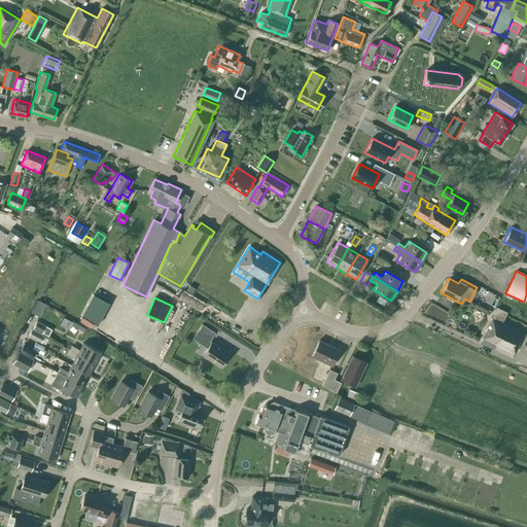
[(480,343),(492,349),(492,348),(512,357),(523,331),(501,321),(505,312),(496,308),(492,316),(480,343)]
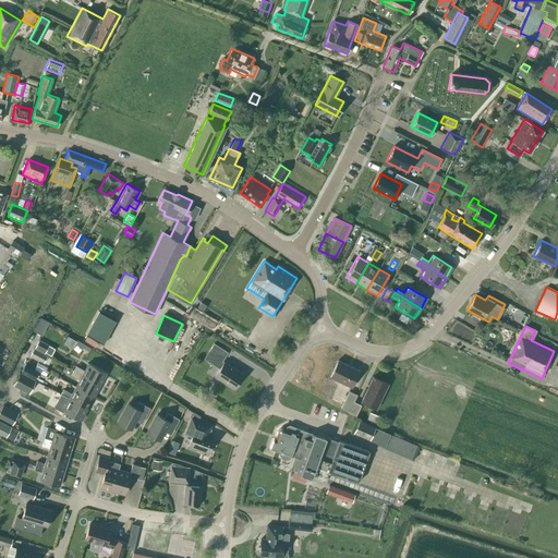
[(65,344),(73,348),(77,341),(70,337),(65,344)]
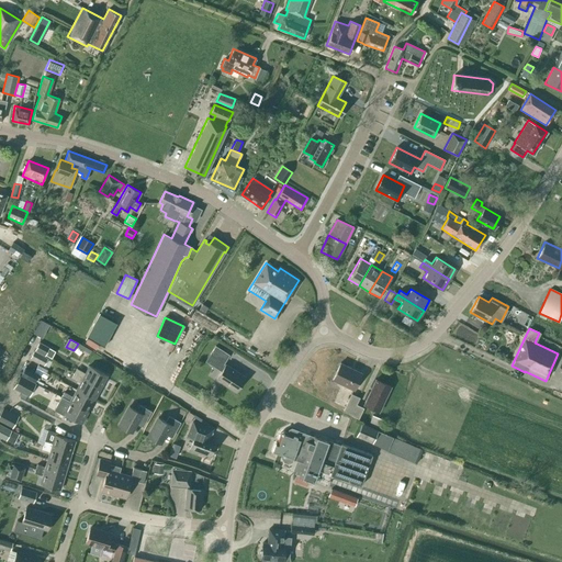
[(35,350),(45,356),(49,347),(40,343),(35,350)]
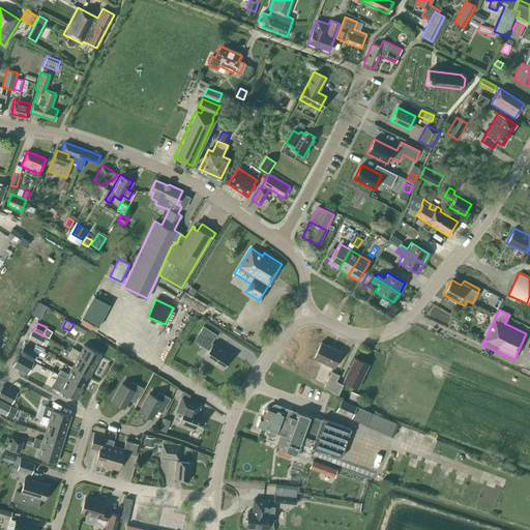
[(204,357),(222,370),(231,355),(211,343),(215,335),(203,326),(194,341),(208,350),(204,357)]
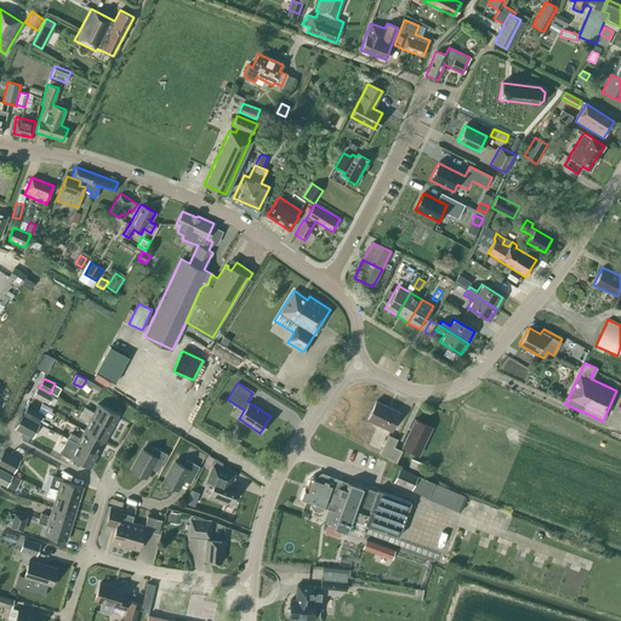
[(33,396),(49,404),(53,396),(38,387),(33,396)]
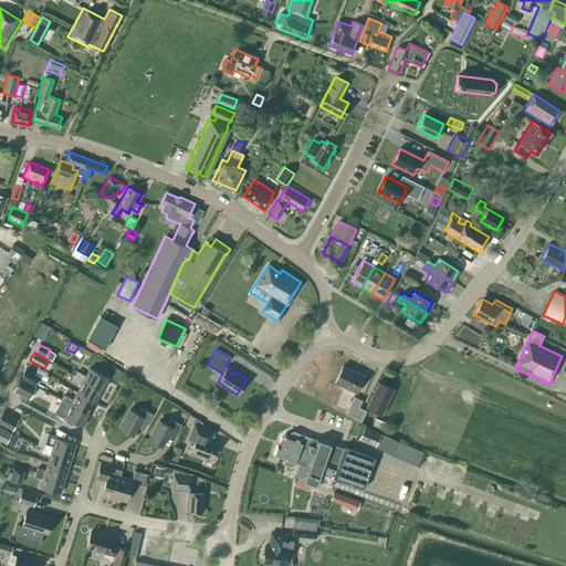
[(364,376),(342,365),(334,383),(356,392),(364,376)]
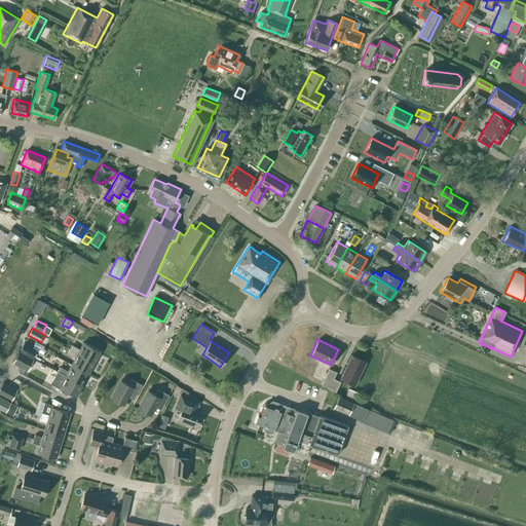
[(71,345),(69,349),(94,363),(101,351),(83,342),(79,349),(71,345)]
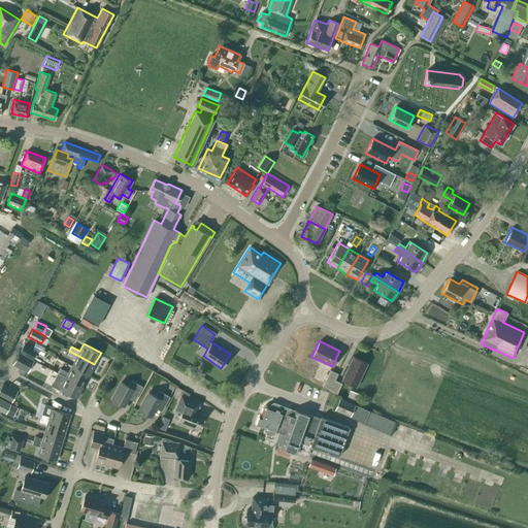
[(32,359),(35,354),(23,348),(20,353),(32,359)]
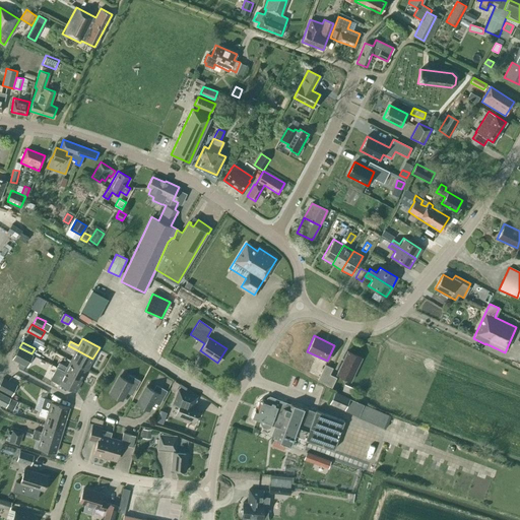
[(87,370),(92,359),(68,345),(66,349),(73,353),(70,361),(87,370)]
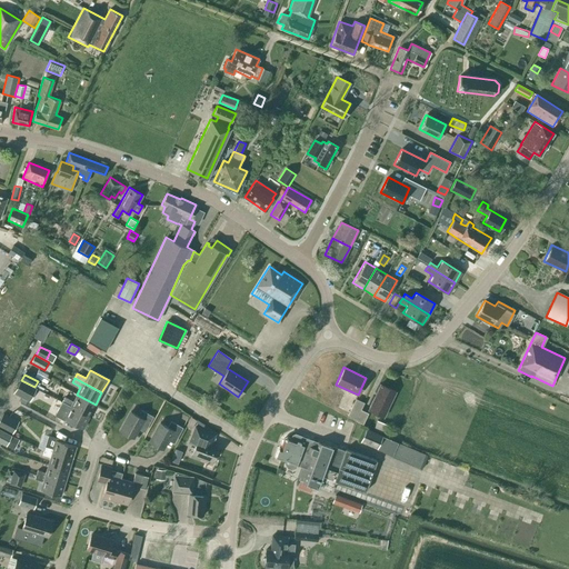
[(13,393),(29,401),(37,388),(21,380),(13,393)]
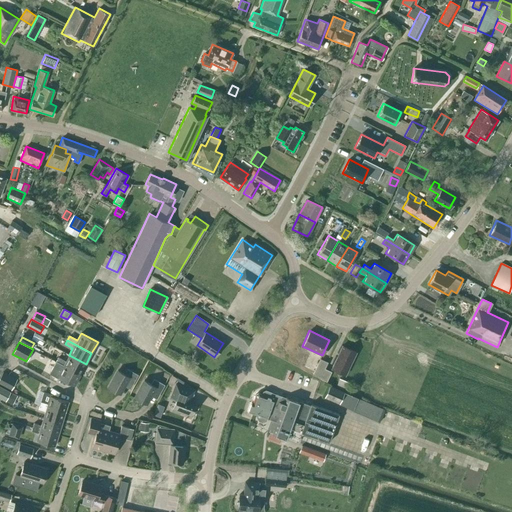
[(355,352),(342,346),(331,369),(345,375),(355,352)]
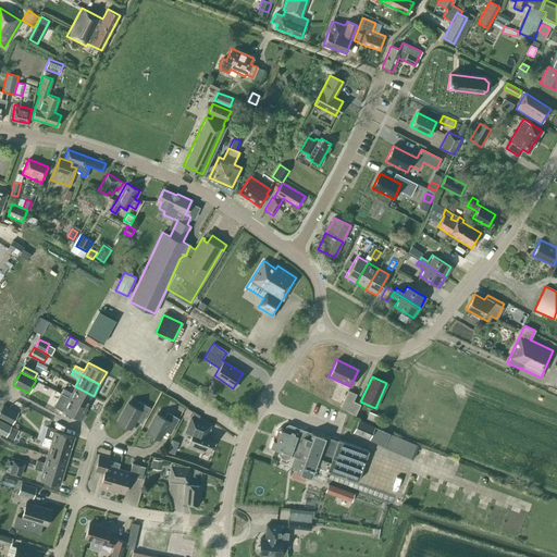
[(63,388),(60,394),(87,408),(94,396),(75,386),(71,393),(63,388)]
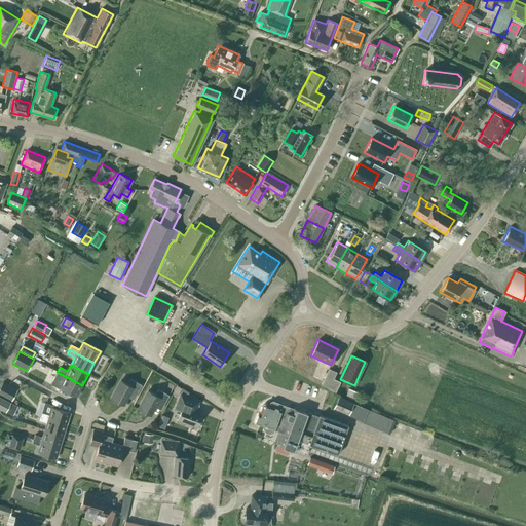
[(321,384),(329,388),(333,379),(336,372),(329,369),(321,384)]
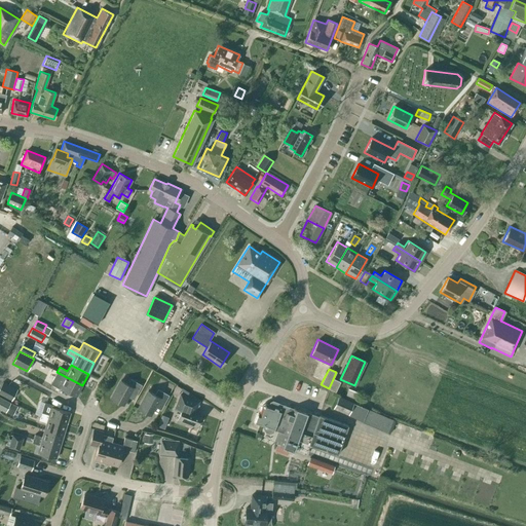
[(82,385),(57,372),(50,383),(60,388),(61,387),(76,396),(82,385)]
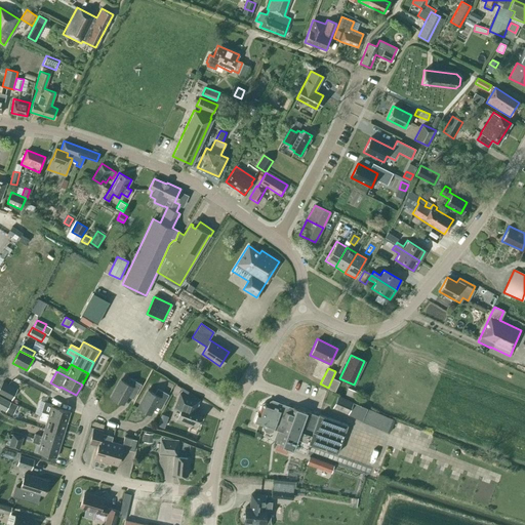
[(111,397),(122,403),(129,392),(134,395),(140,384),(130,378),(127,384),(120,379),(111,397)]
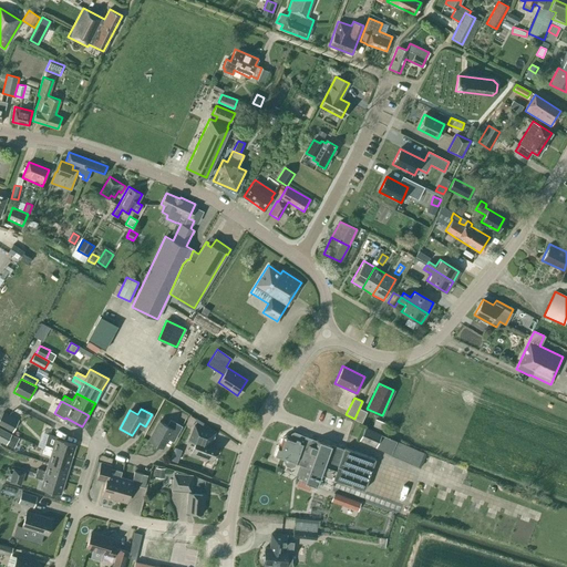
[(367,412),(359,409),(354,419),(361,422),(367,412)]
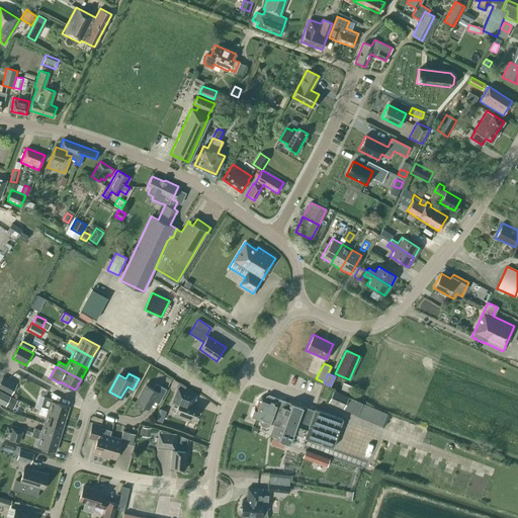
[(3,375),(0,380),(0,390),(10,396),(17,383),(3,375)]
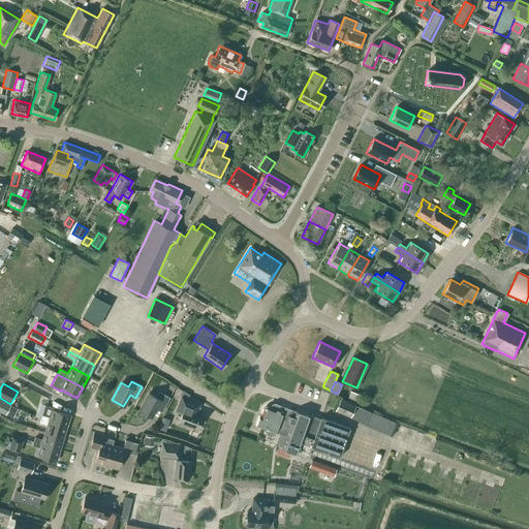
[(358,403),(361,395),(350,391),(347,399),(358,403)]
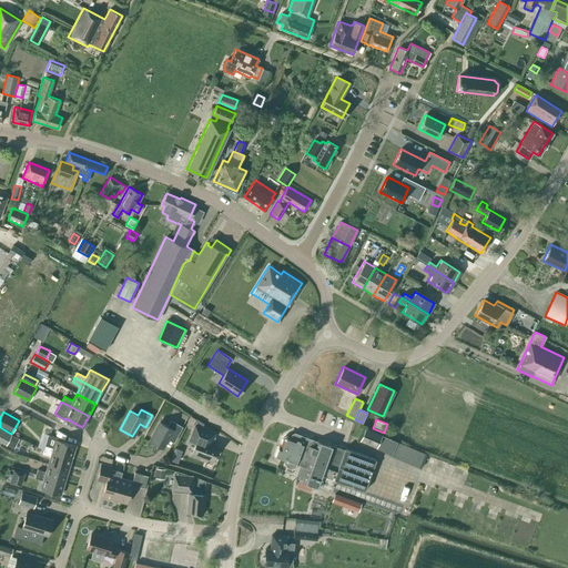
[(149,440),(162,447),(169,435),(175,438),(182,426),(170,421),(166,426),(159,422),(149,440)]
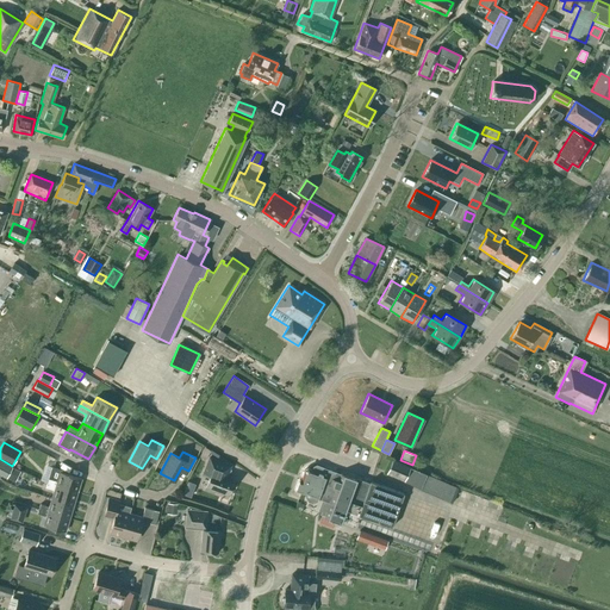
[(213,493),(216,489),(228,493),(232,479),(228,477),(231,465),(230,464),(210,455),(203,474),(209,477),(204,490),(213,493)]
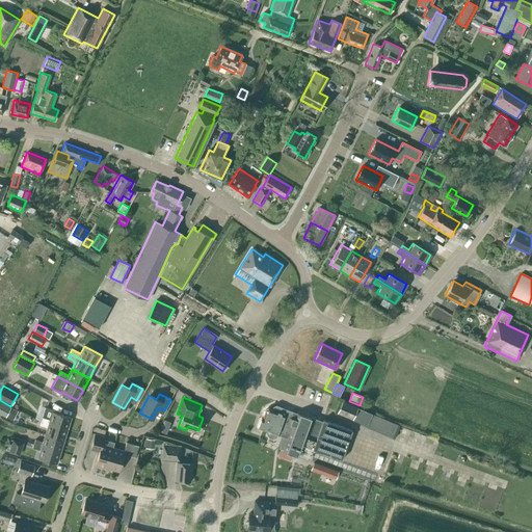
[(0,413),(5,417),(10,406),(0,400),(0,413)]
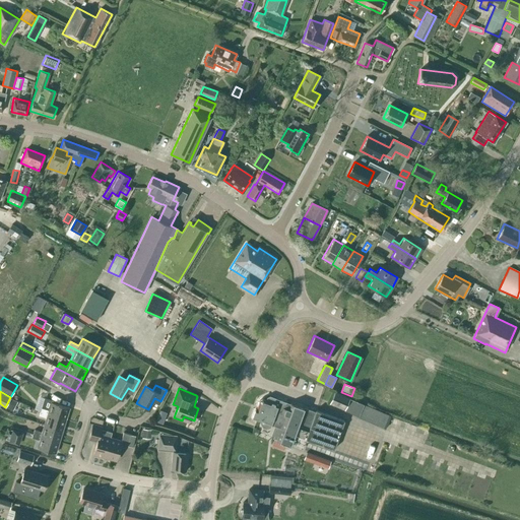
[(329,403),(353,413),(358,403),(334,392),(329,403)]
